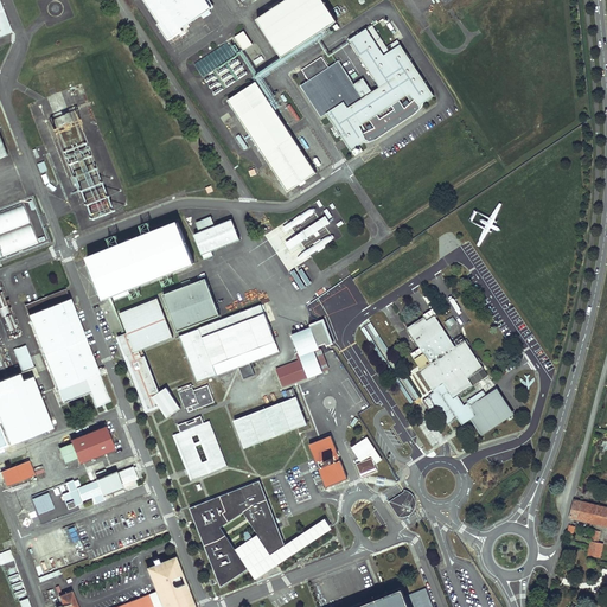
[(145,0),(161,24),(159,25),(170,42),(184,32),(183,29),(212,10),(205,0),(145,0)]
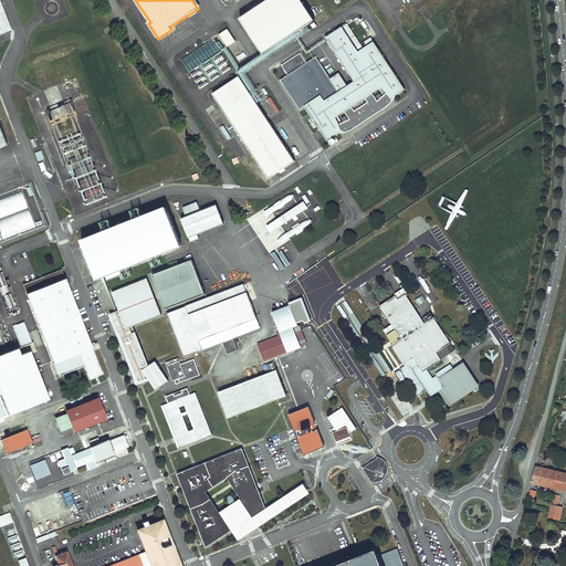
[(301,0),(268,0),(240,19),(263,54),(315,20),(301,0)]
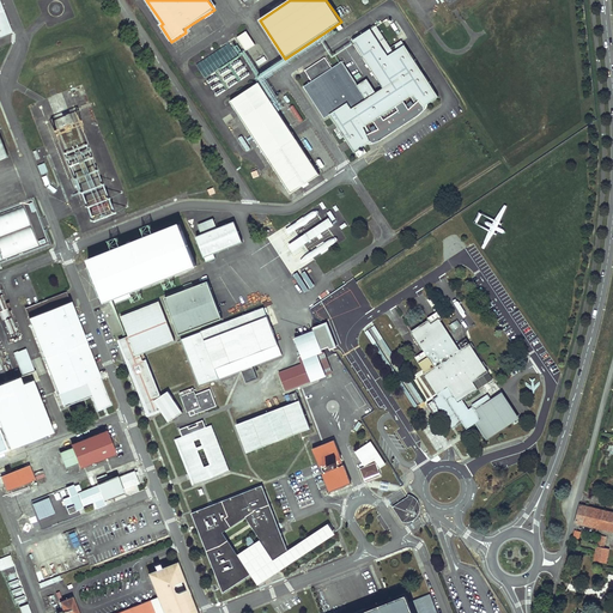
[(0,37),(11,34),(12,32),(11,30),(0,1),(0,37)]
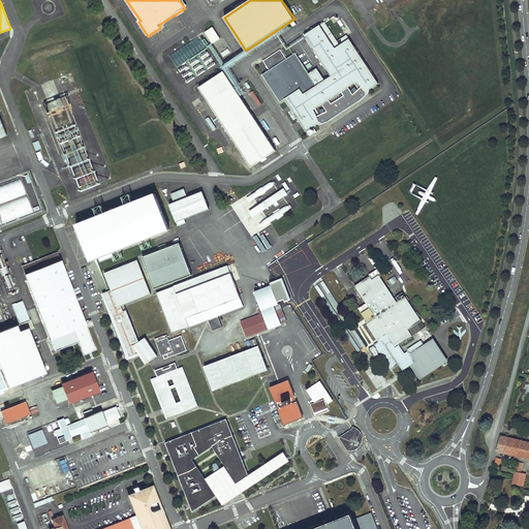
[(281,51),(263,62),(269,70),(261,75),(280,103),(285,99),(307,132),(317,125),(322,124),(329,122),(362,101),(367,96),(367,92),(379,85),(346,35),(337,41),(325,23),(305,36),(331,76),(324,81),(317,69),(309,74),(296,54),(286,59),(281,51)]
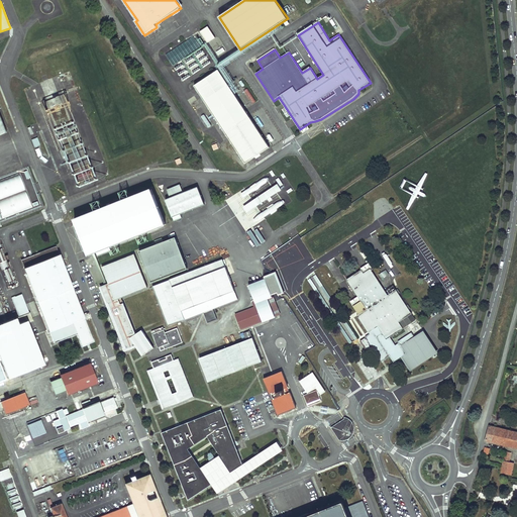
[(208,26),(200,32),(208,43),(216,38),(208,26)]
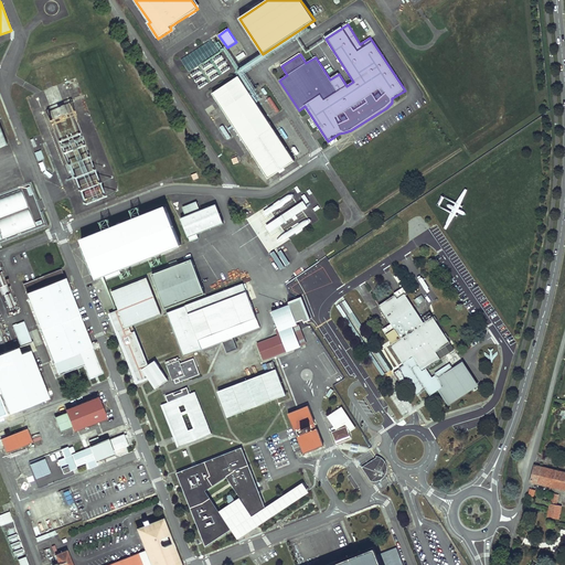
[(180,59),(188,72),(224,50),(221,43),(223,42),(219,35),(180,59)]
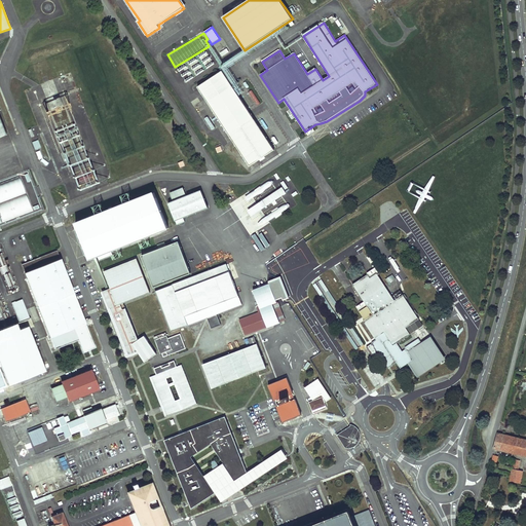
[(212,46),(218,58),(228,51),(227,48),(220,52),(215,44),(212,46)]
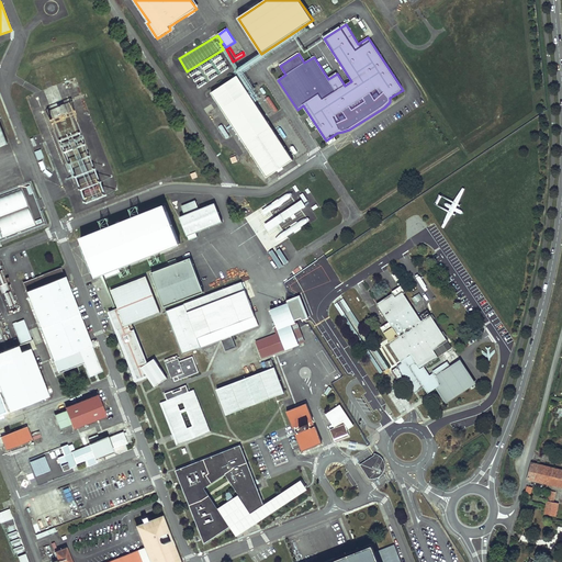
[(198,88),(229,68),(221,54),(203,65),(204,66),(200,69),(198,66),(195,67),(197,69),(190,74),(198,88)]
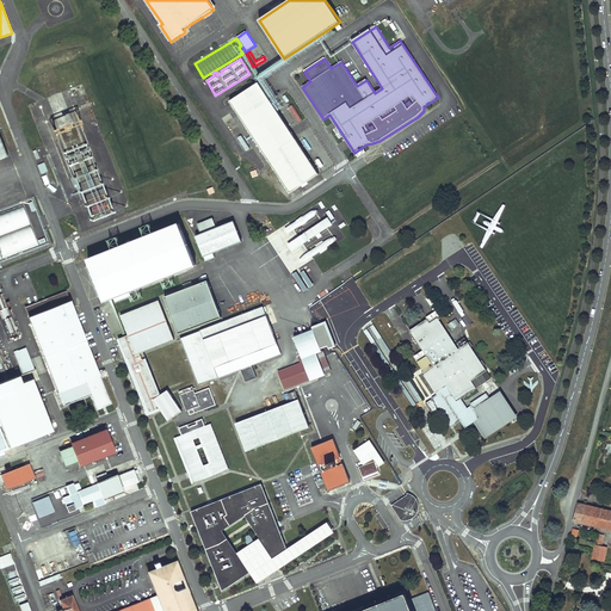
[(230,102),(290,192),(319,174),(258,82),(230,102)]
